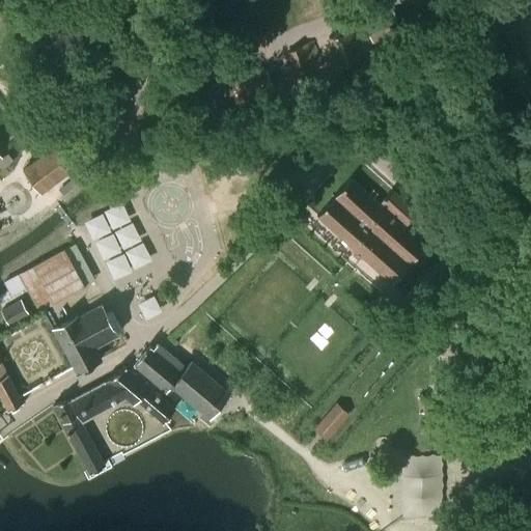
[(363,22),(371,43),(400,32),(392,11),(363,22)]
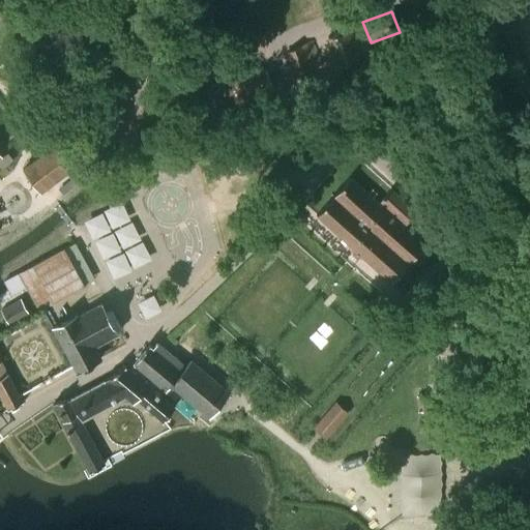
[(311,42),(285,54),(295,78),(321,65),(311,42)]
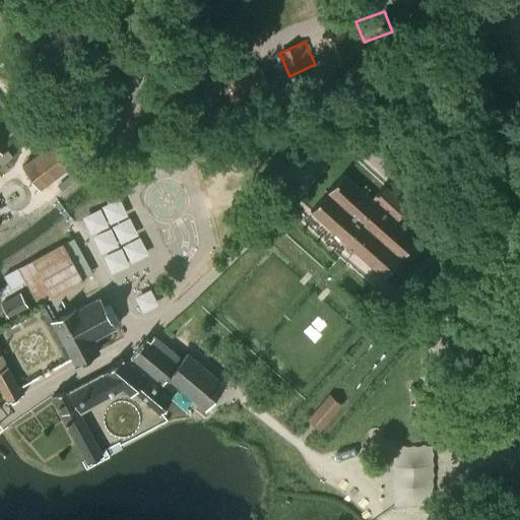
[(260,89),(267,87),(259,68),(253,70),(251,64),(221,74),(233,109),(263,98),(260,89)]
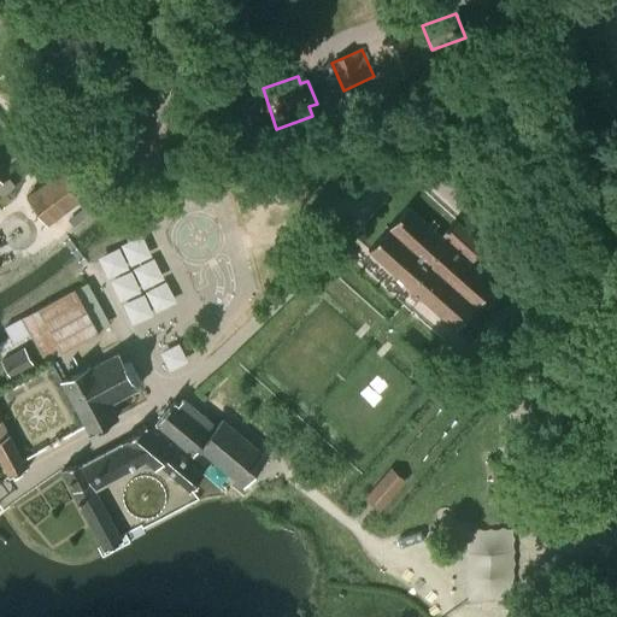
[(187,124),(159,123),(159,152),(186,153),(187,124)]
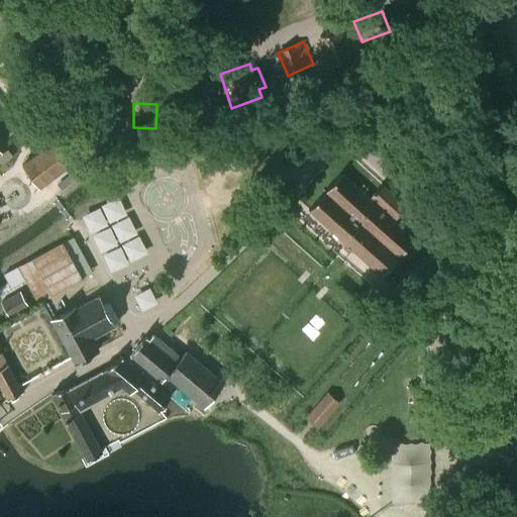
[(74,163),(56,139),(21,165),(28,175),(38,189),(74,163)]
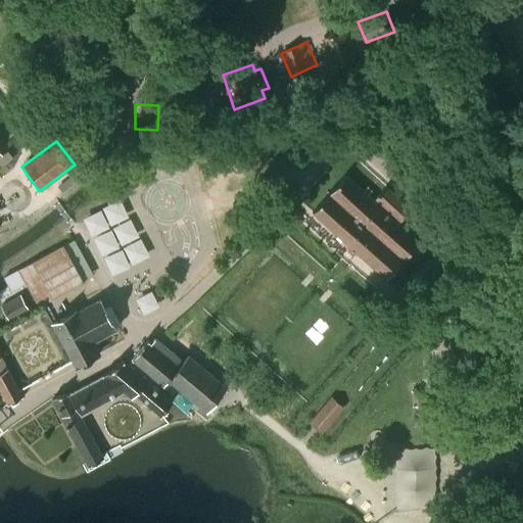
[(345,176),(311,214),(347,247),(346,251),(351,256),(357,255),(384,280),(385,278),(398,289),(415,271),(401,259),(419,241),(399,224),(373,200),(345,176)]
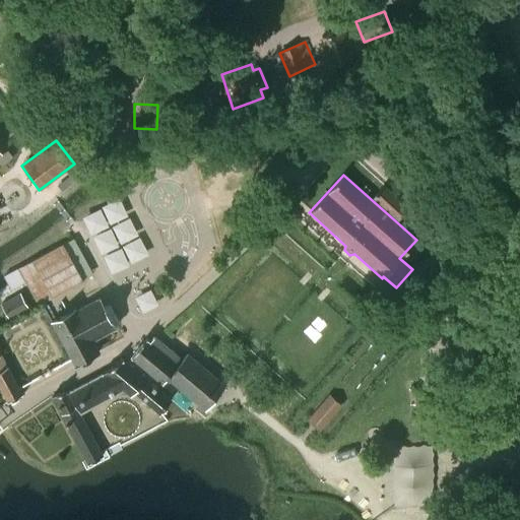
[(384,186),(371,199),(397,222),(408,208),(384,186)]
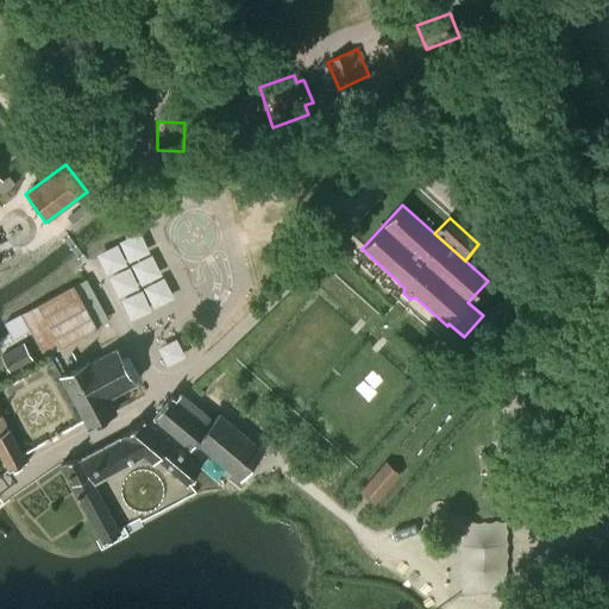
[(150,307),(171,300),(148,230),(126,236),(150,307)]
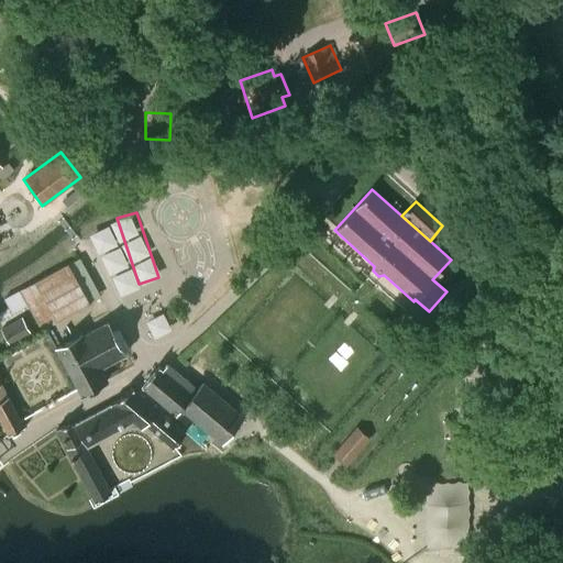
[(116,295),(135,288),(114,224),(95,231),(116,295)]
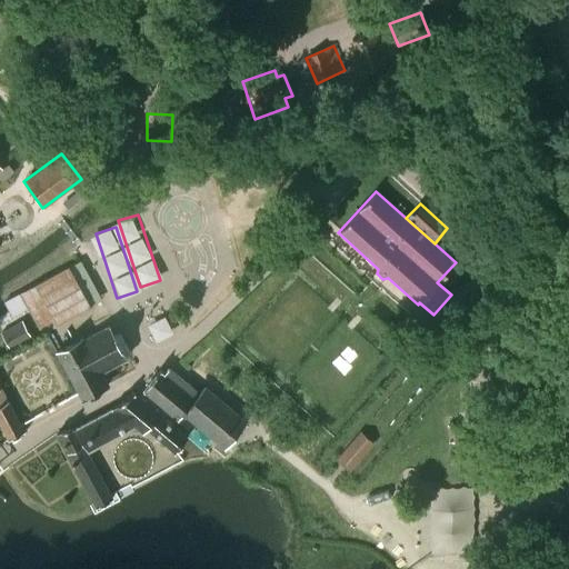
[(41,332),(89,306),(68,267),(5,302),(12,316),(28,308),(41,332)]
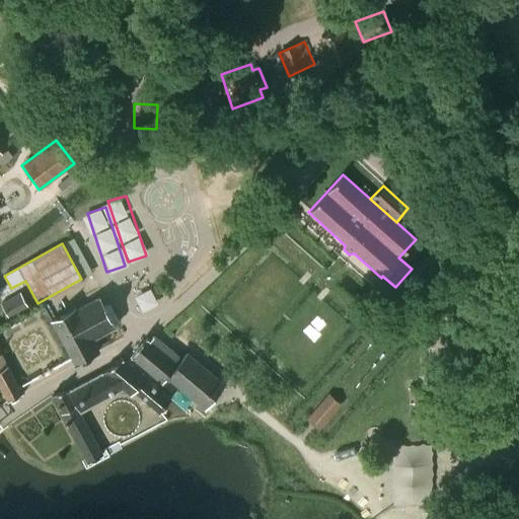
[(0,302),(0,303),(9,319),(28,308),(19,292),(0,302)]
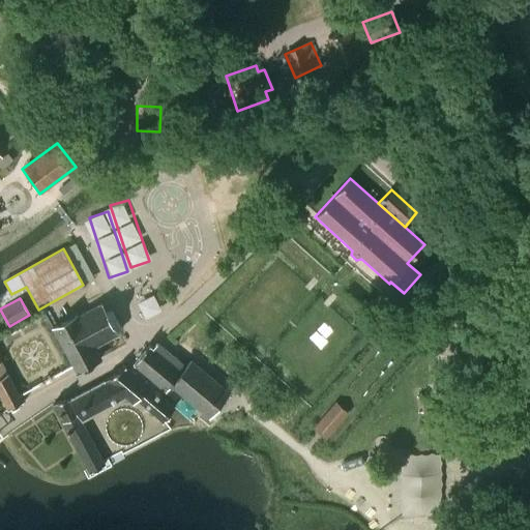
[(51,328),(71,367),(75,374),(102,359),(95,348),(119,334),(101,302),(77,315),(77,314),(51,328)]
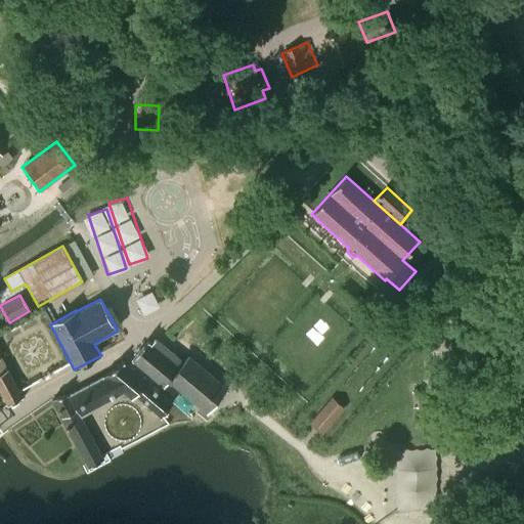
[(186,333),(179,342),(185,348),(193,339),(186,333)]
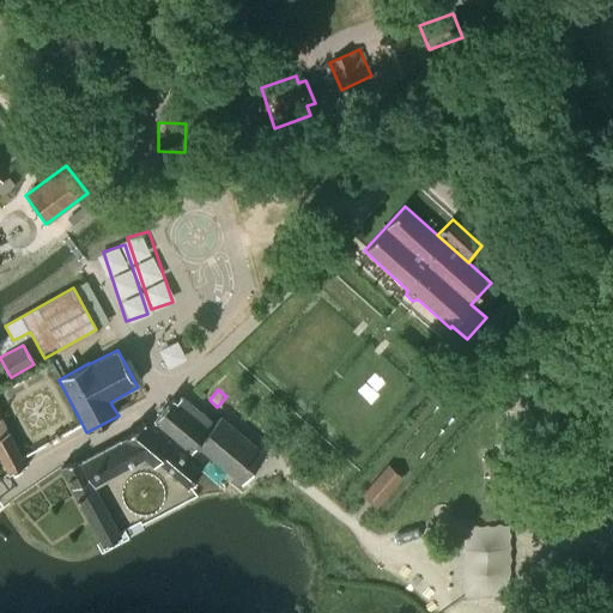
[(196,448),(212,461),(241,485),(266,455),(219,416),(213,423),(181,395),(176,401),(173,398),(157,416),(153,420),(190,454),(196,448)]
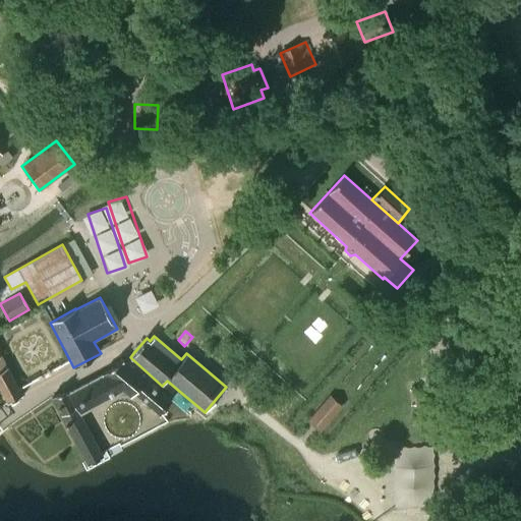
[(74,390),(68,392),(80,414),(87,412),(122,393),(130,398),(133,394),(159,415),(172,401),(123,360),(102,374),(74,390)]
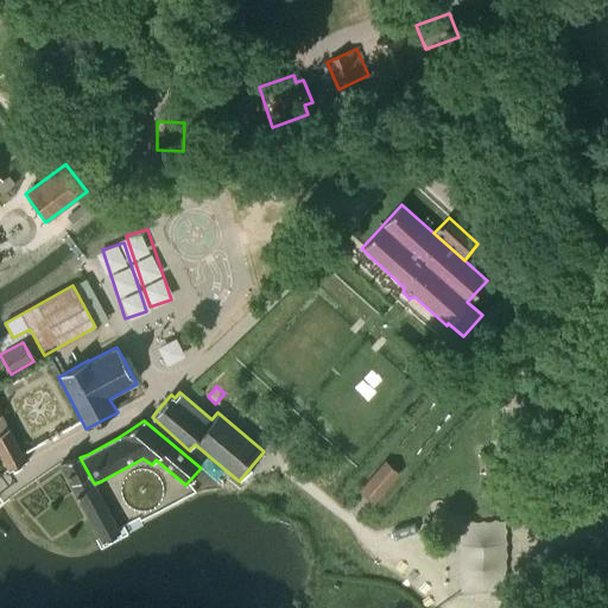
[(8,428),(0,432),(0,457),(7,470),(26,460),(8,428)]
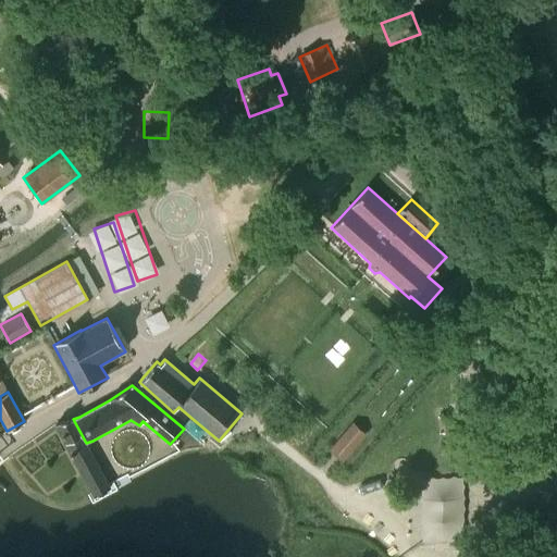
[(438,417),(440,433),(449,432),(449,429),(448,417),(440,417),(438,417)]
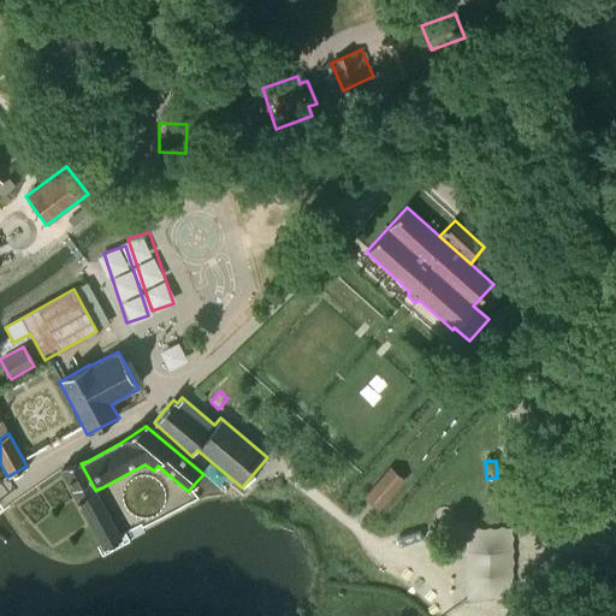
[(104,505),(95,490),(81,463),(60,469),(102,551),(122,540),(104,505)]
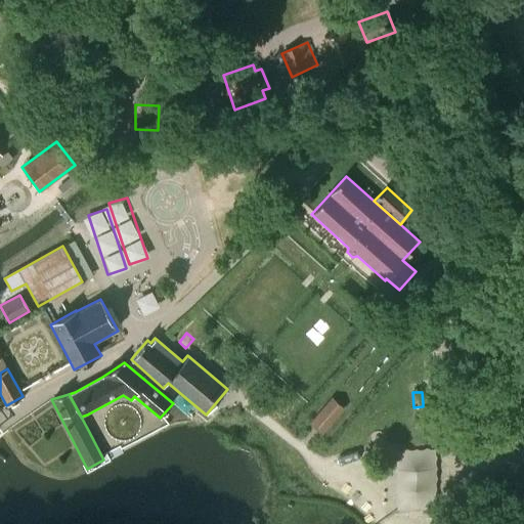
[(331,398),(309,424),(322,435),(344,409),(331,398)]
